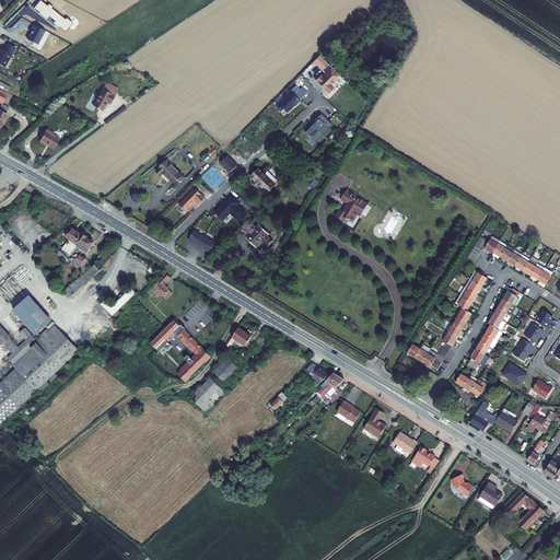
[(41,0),(34,8),(39,12),(39,13),(47,20),(50,16),(55,21),(54,23),(60,27),(66,32),(73,23),(67,18),(66,20),(53,9),(54,7),(49,4),(48,6),(41,0)]
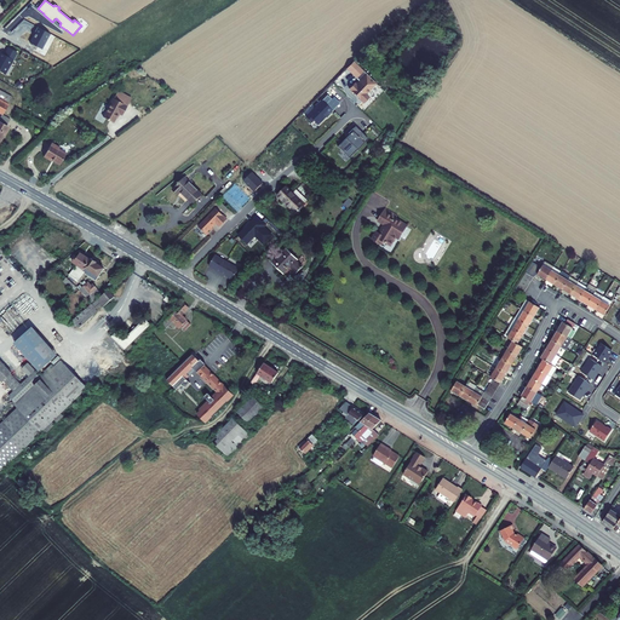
[(51,34),(38,27),(34,33),(35,34),(30,42),(42,50),(51,34)]
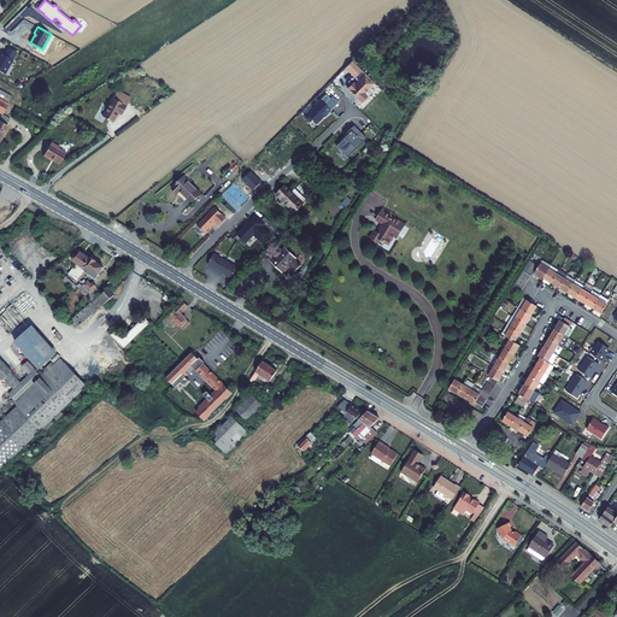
[(17,52),(6,46),(3,53),(0,51),(0,69),(6,72),(17,52)]
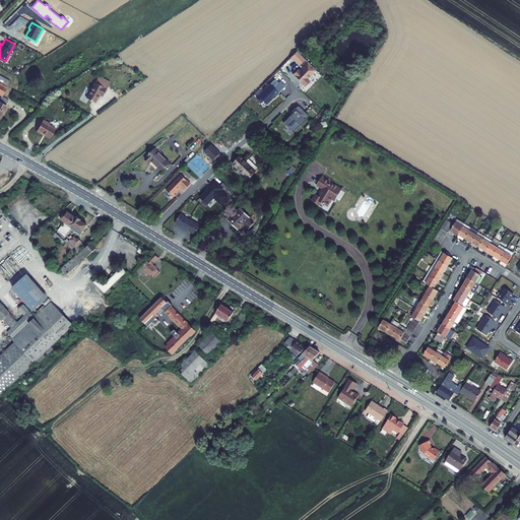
[(298,69),(293,74),(305,85),(307,85),(309,82),(309,80),(307,78),(316,70),(301,55),(296,61),(300,65),(301,63),(305,66),(303,68),(302,67),(299,71),(298,69)]
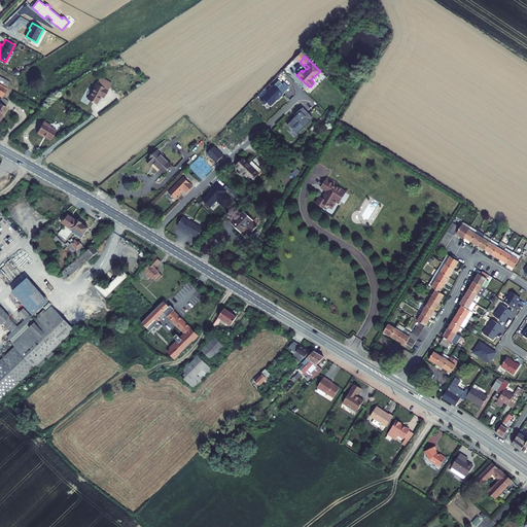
[(0,75),(0,85),(6,90),(10,82),(0,75)]
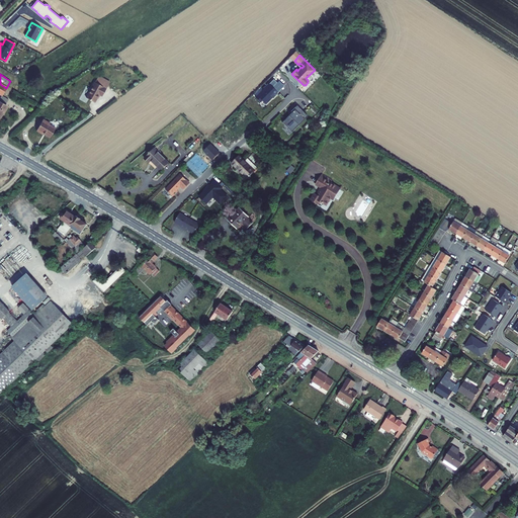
[(274,79),(255,97),(260,102),(262,100),(265,104),(272,97),(273,98),(278,92),(273,87),(277,82),(274,79)]
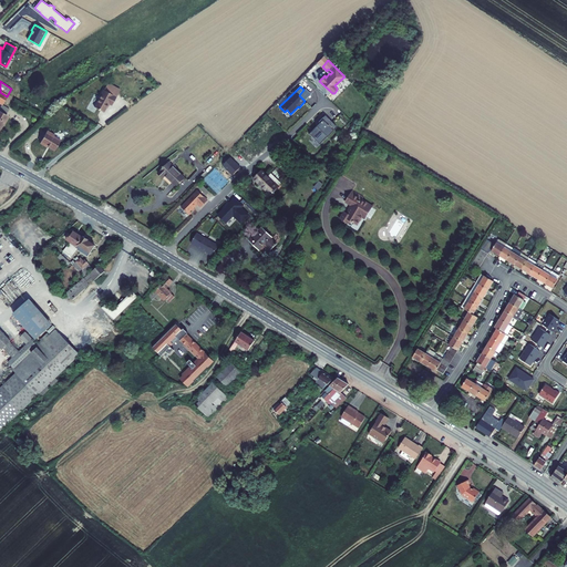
[(109,103),(112,104),(116,96),(103,89),(94,106),(104,112),(109,103)]
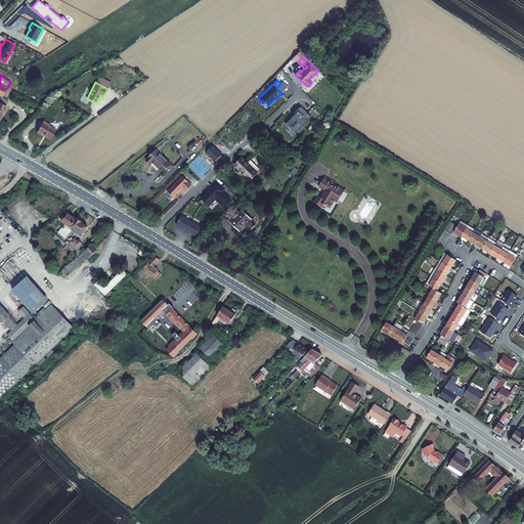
[(286,89),(280,83),(276,88),(281,93),(286,89)]
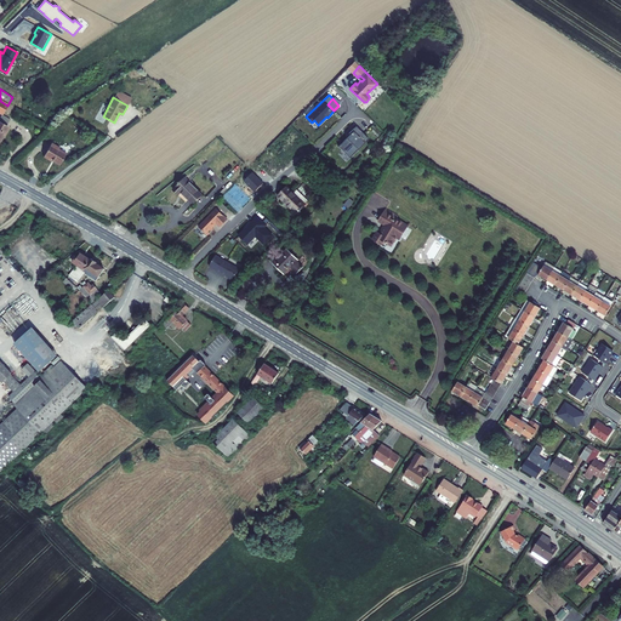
[(3,114),(0,117),(0,121),(7,125),(11,119),(3,114)]
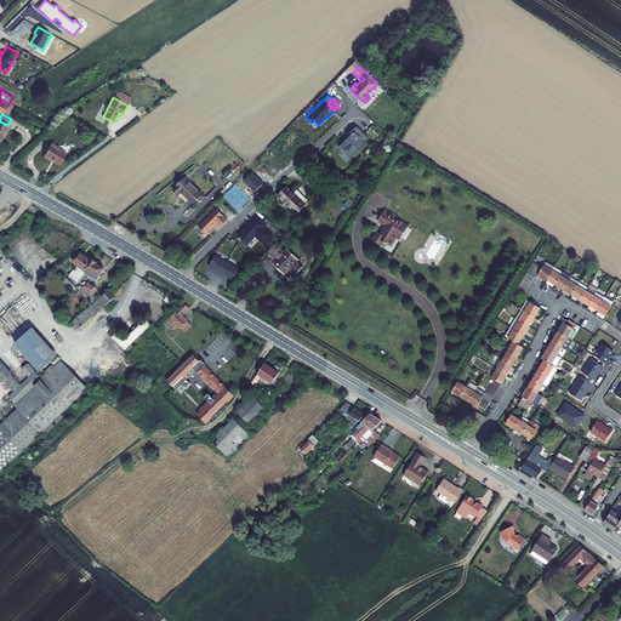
[(349,158),(369,138),(357,126),(348,134),(349,134),(346,137),(347,138),(339,146),(349,158)]
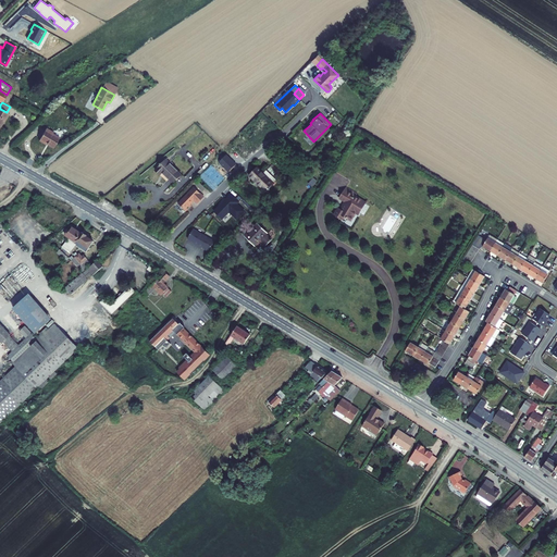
[(53,132),(46,127),(39,140),(45,144),(46,141),(47,143),(48,144),(53,148),(60,137),(52,134),(53,132)]
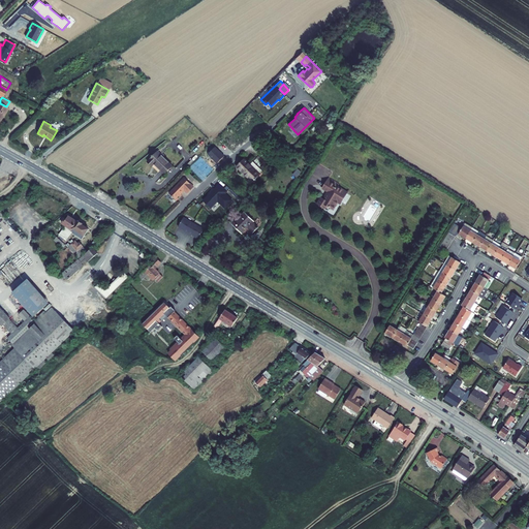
[(217,163),(224,156),(215,147),(208,154),(217,163)]
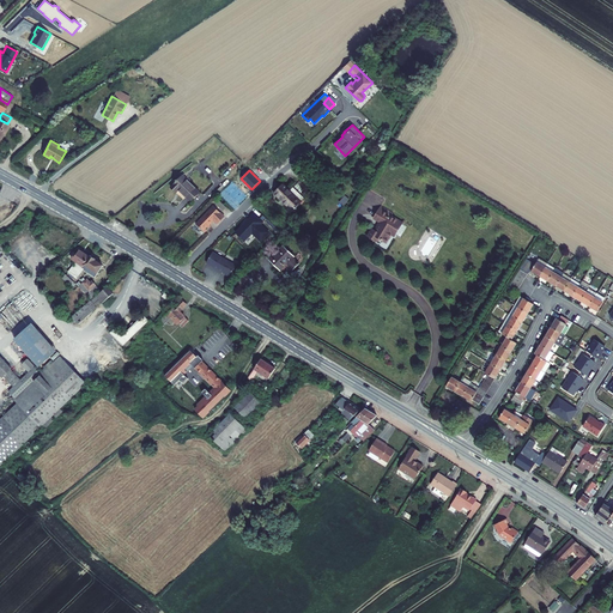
[(200,193),(182,176),(171,188),(176,193),(178,190),(190,201),(200,193)]
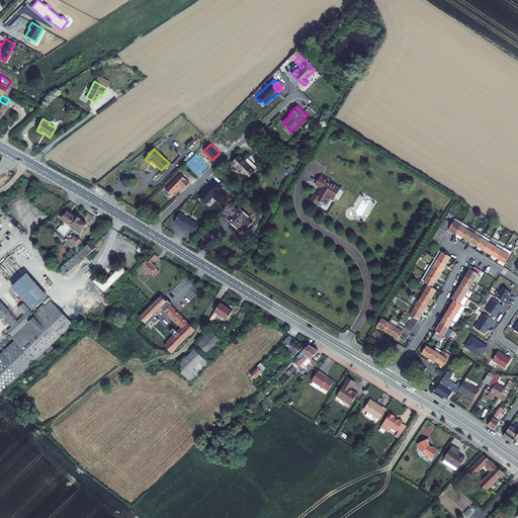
[(245,162),(240,157),(232,164),(247,178),(254,171),(257,168),(248,159),(245,162)]
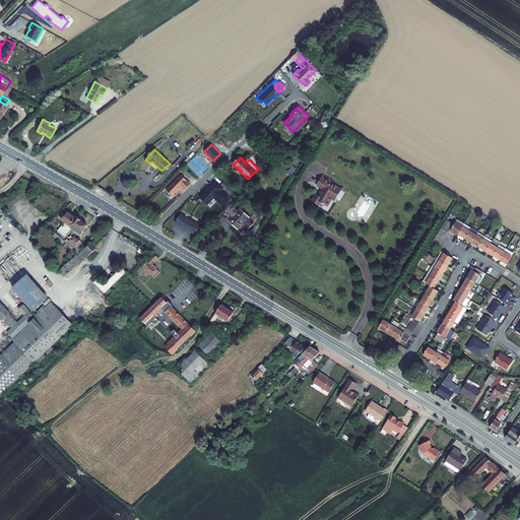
[(293,166),(287,172),(291,175),(297,170),(293,166)]
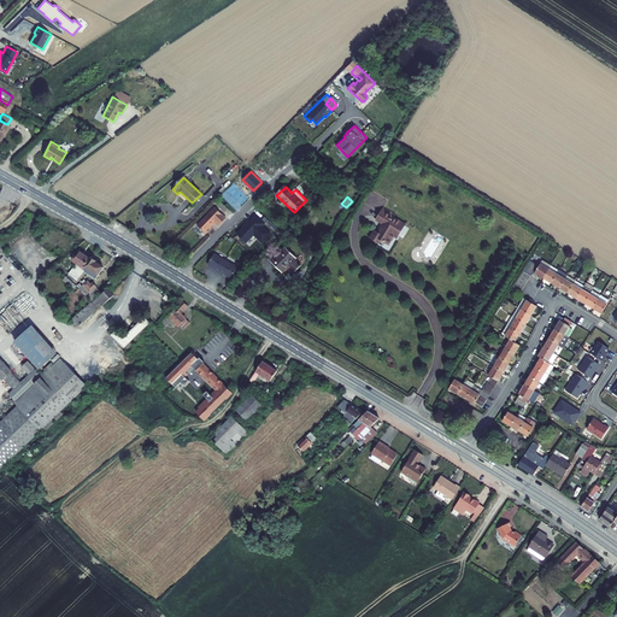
[(216,207),(198,224),(206,234),(213,228),(211,225),(216,222),(219,225),(227,218),(216,207)]
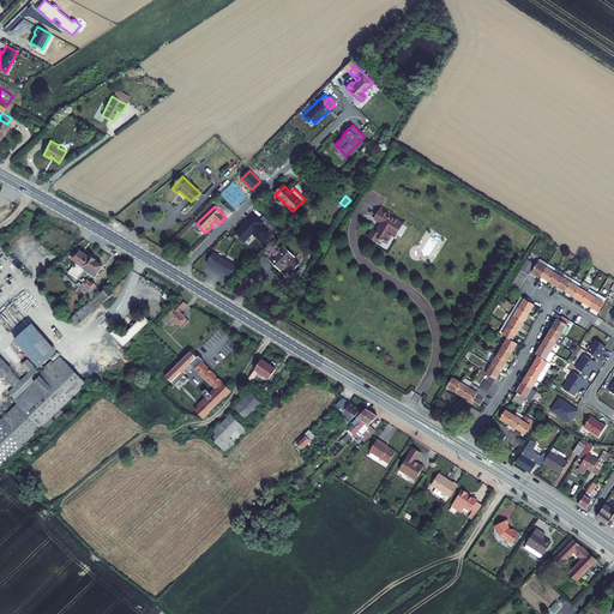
[(392,215),(380,206),(373,217),(380,221),(380,222),(380,224),(378,227),(377,227),(374,230),(372,229),(368,236),(377,241),(378,238),(386,242),(392,233),(395,235),(402,223),(391,217),(392,215)]
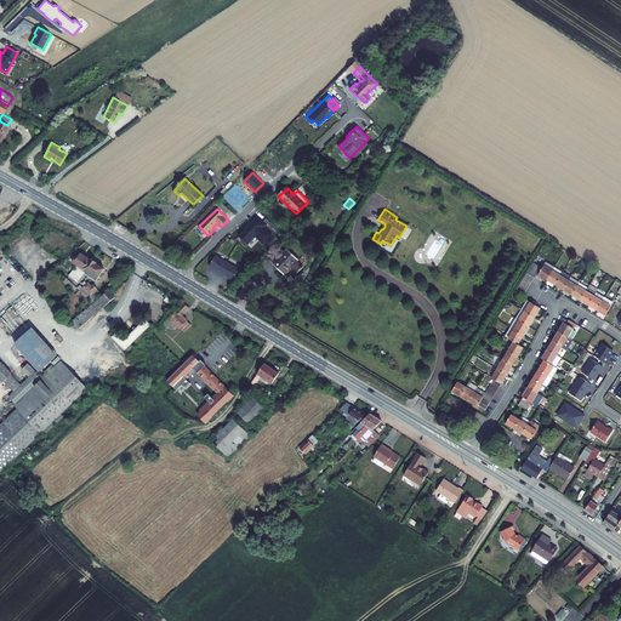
[(245,229),(238,235),(248,244),(256,235),(263,244),(272,235),(263,226),(265,223),(257,216),(246,227),(248,227),(245,229)]
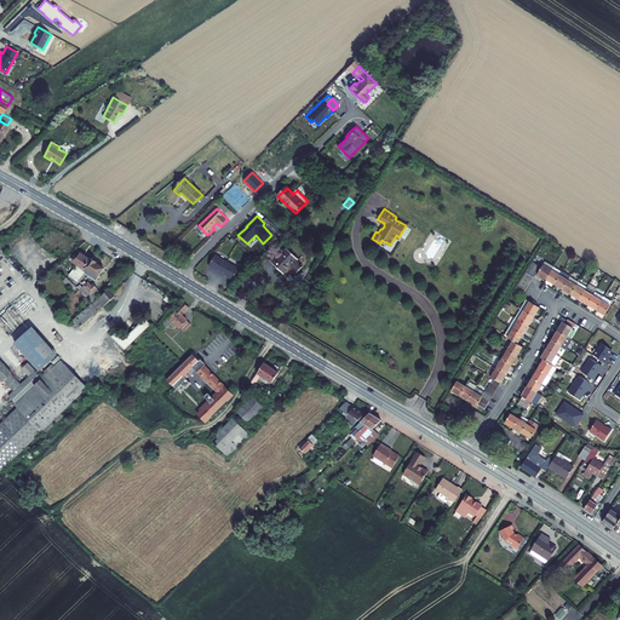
[(297,259),(287,250),(277,258),(279,260),(274,265),(283,274),(290,268),(297,274),(302,268),(296,260),(297,259)]
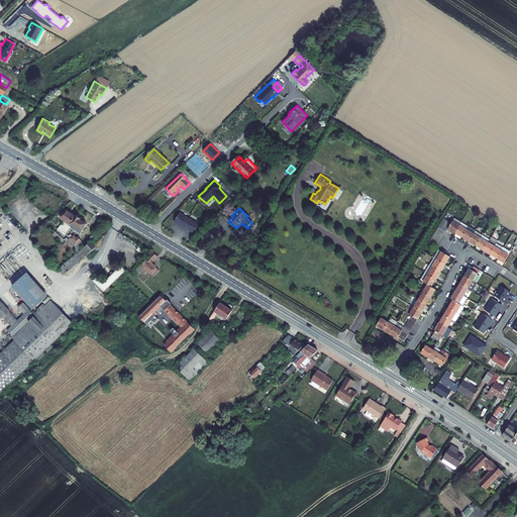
[(61,219),(70,226),(69,226),(63,222),(58,229),(66,235),(72,228),(80,234),(84,227),(85,227),(86,226),(86,225),(87,223),(81,220),(82,219),(77,216),(76,217),(68,211),(65,215),(64,214),(61,219)]
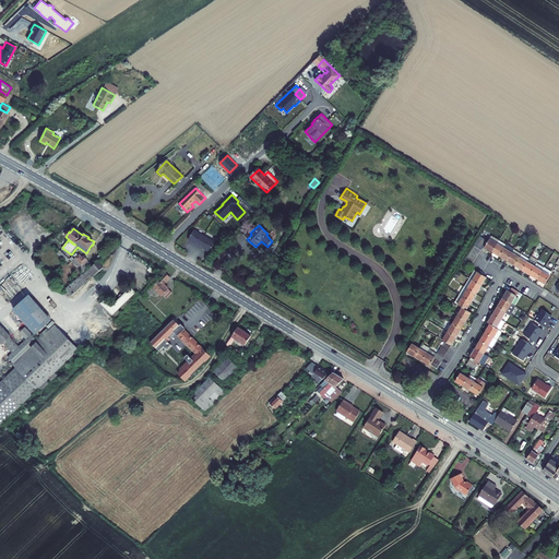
[(194,229),(189,239),(195,242),(194,244),(199,246),(204,236),(205,236),(194,229)]
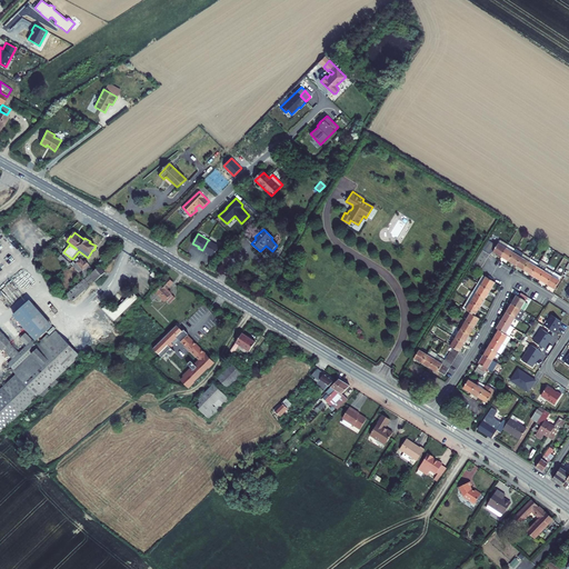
[(209,240),(208,240),(202,250),(206,252),(206,251),(213,256),(219,246),(209,240)]
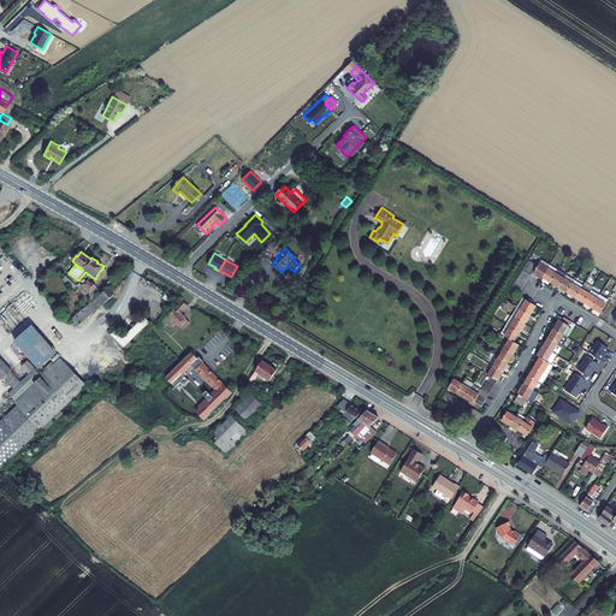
[(538,265),(529,260),(522,271),(531,276),(534,273),(543,278),(550,266),(542,260),(538,265)]
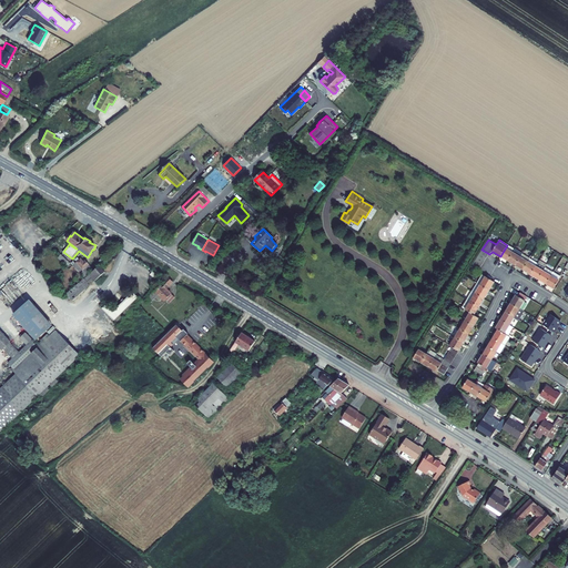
[(507,261),(515,250),(507,245),(500,256),(507,261)]
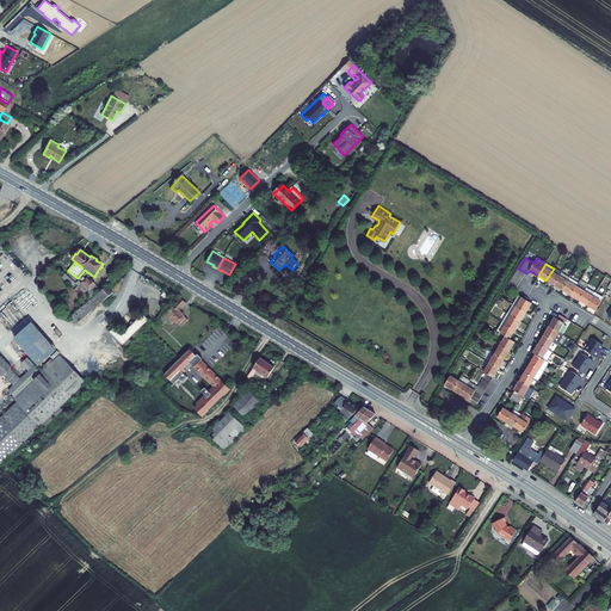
[(554,285),(562,273),(554,269),(545,281),(554,285)]
